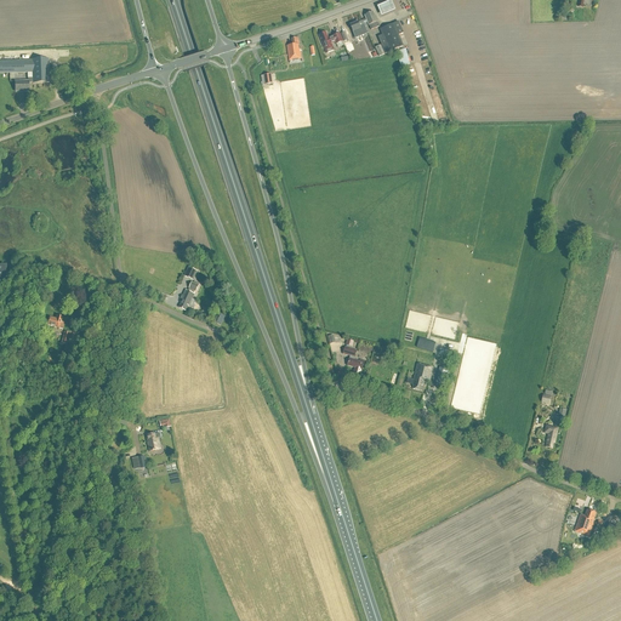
[(391,1),(377,7),(381,16),(396,11),(391,1)]
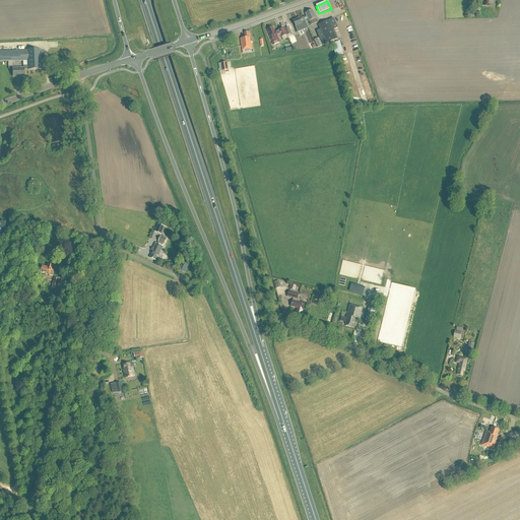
[(307,16),(304,17),(305,20),(308,19),(309,22),(309,21),(311,25),(318,22),(316,19),(317,18),(315,13),(314,14),(313,11),(306,14),(307,16)]
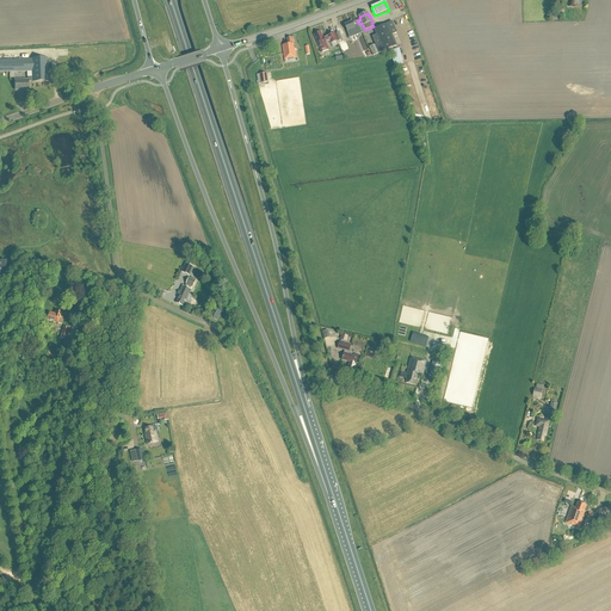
[(352,22),(345,25),(347,31),(351,30),(353,35),(357,34),(362,31),(358,24),(357,20),(352,23),(352,22)]
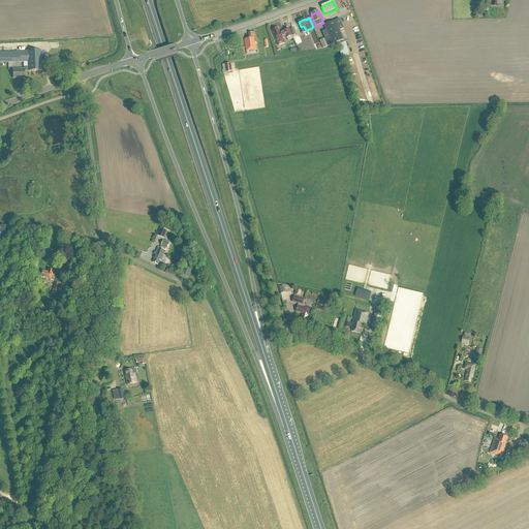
[(343,29),(339,19),(324,25),(327,30),(322,32),(328,45),(342,40),(338,31),(343,29)]
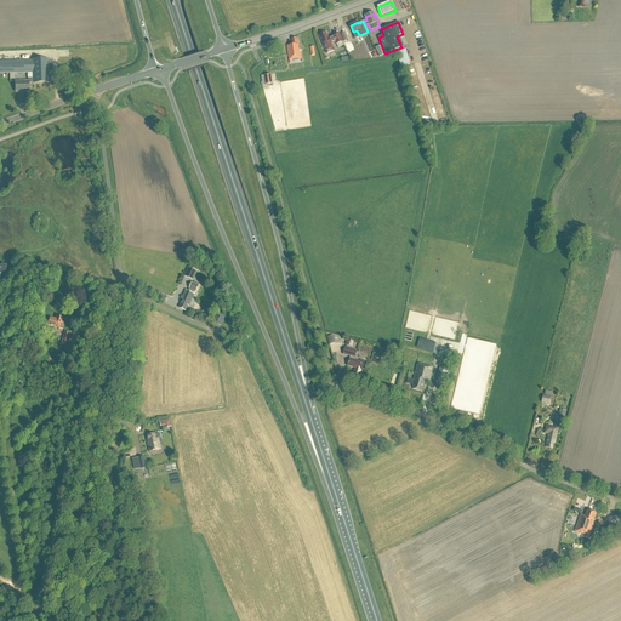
[(328,40),(325,33),(319,36),(326,55),(335,51),(331,45),(335,44),(336,46),(345,43),(341,34),(334,36),(334,38),(328,40)]
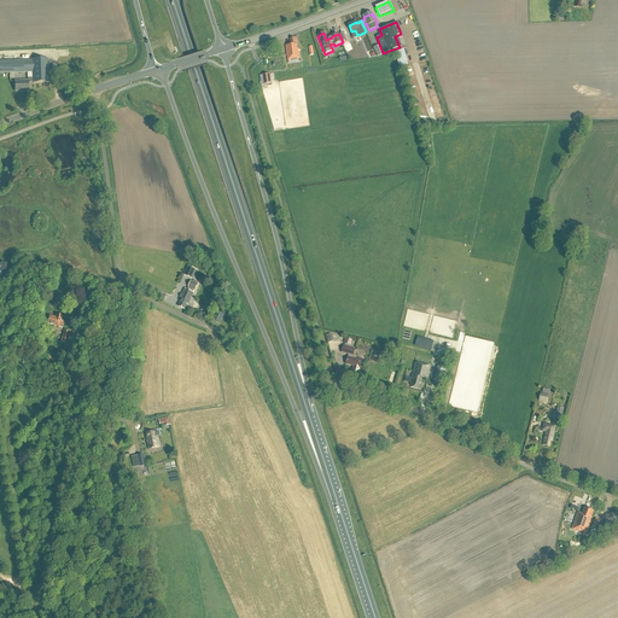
[(299,59),(297,38),(290,39),(291,46),(285,46),(287,62),(299,59)]
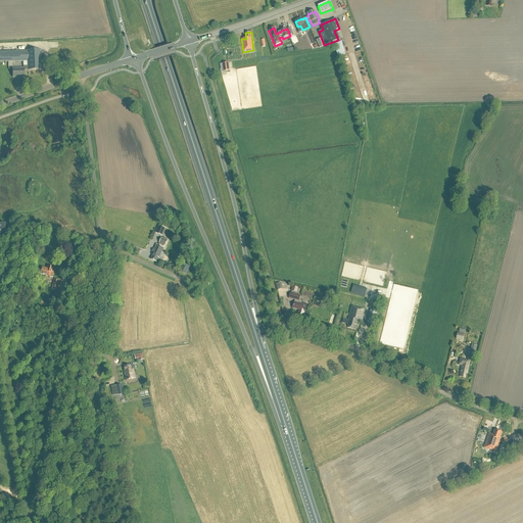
[(324,46),(321,39),(316,41),(319,48),(324,46)]
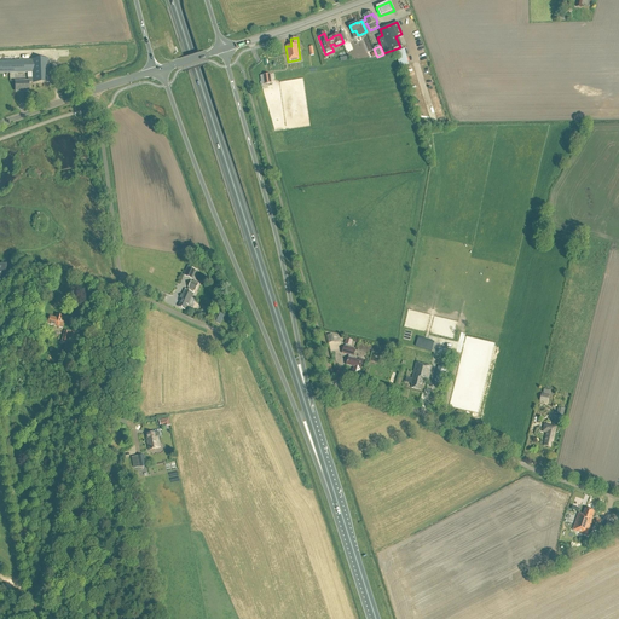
[(395,52),(399,68),(409,65),(404,50),(395,52)]
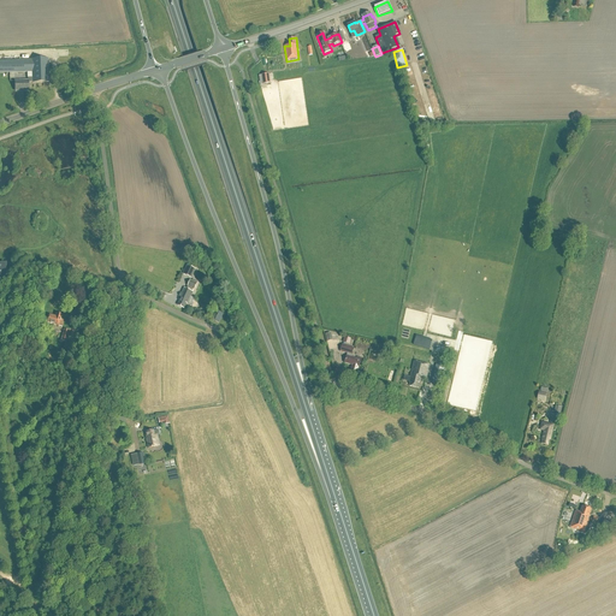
[(15,92),(29,90),(28,83),(33,83),(48,83),(48,59),(31,59),(31,60),(0,60),(0,72),(31,72),(31,78),(28,78),(28,81),(15,82),(15,92)]
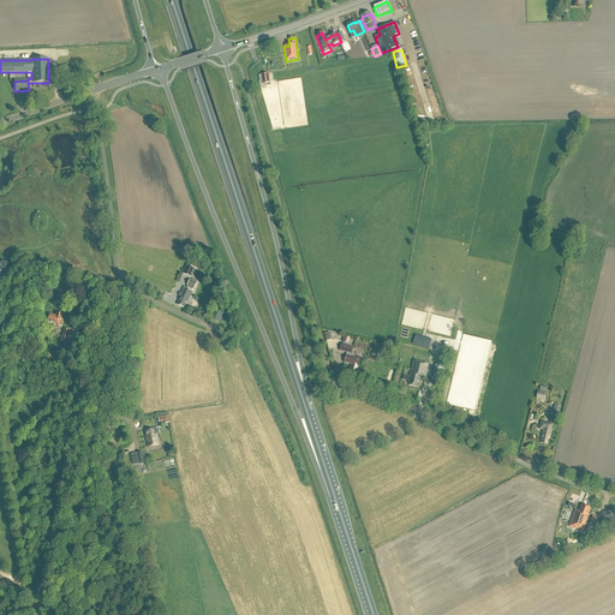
[(269,73),(258,76),(260,84),(270,83),(269,73)]
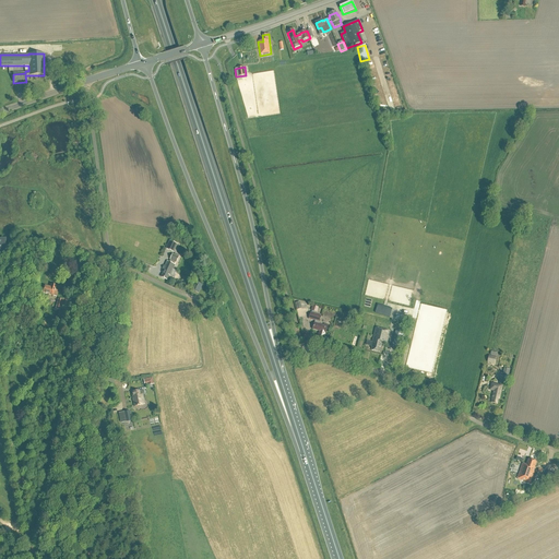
[(166,250),(174,253),(178,246),(179,246),(181,244),(174,239),(173,242),(169,241),(166,250)]
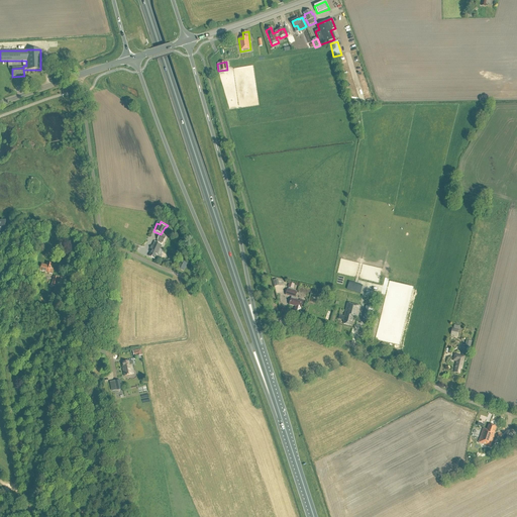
[(151,252),(149,256),(154,260),(157,255),(158,255),(163,245),(161,244),(162,242),(163,243),(166,238),(160,235),(158,240),(159,241),(158,243),(154,241),(152,247),(150,246),(149,249),(151,249),(150,251),(151,252)]
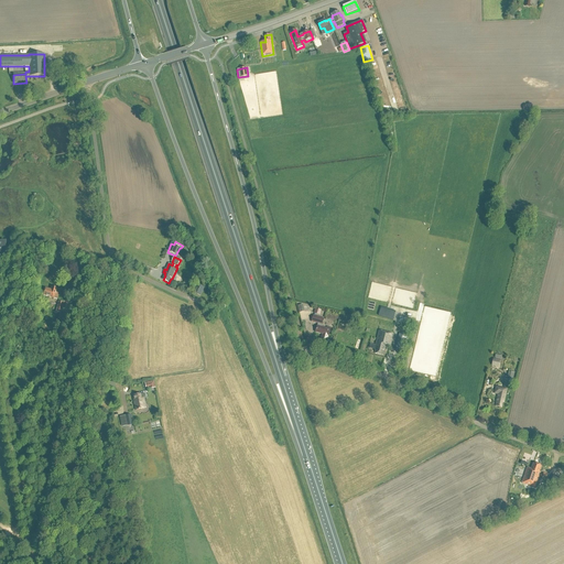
[(56,289),(52,288),(51,291),(44,289),(42,295),(53,299),(56,300),(58,294),(55,293),(56,289)]
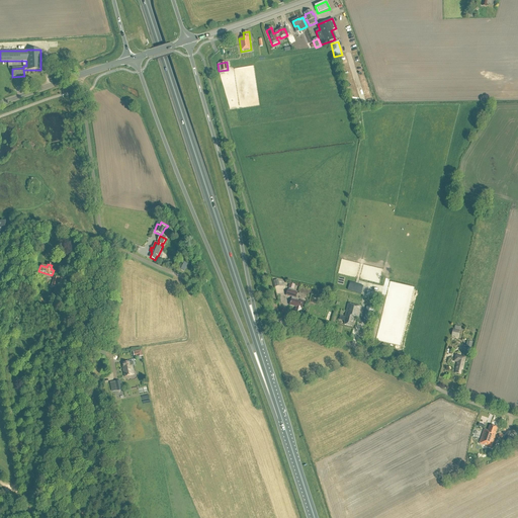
[(350,282),(347,291),(349,291),(361,295),(362,290),(363,286),(350,282)]
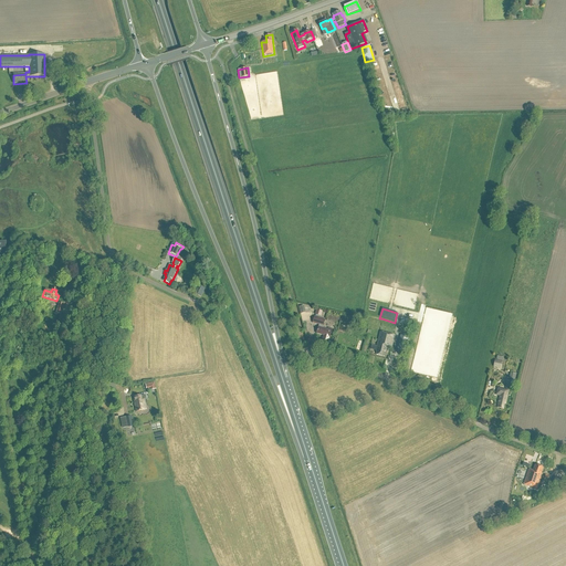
[(323,328),(325,321),(314,316),(312,323),(320,325),(316,334),(324,336),(323,341),(328,342),(329,338),(332,329),(328,328),(328,331),(323,328)]
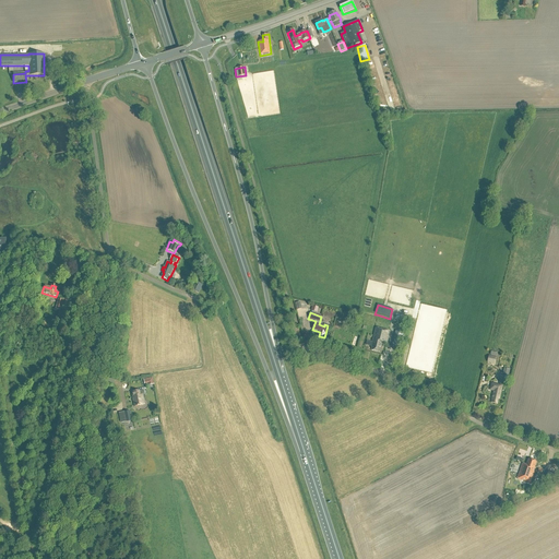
[(390,332),(376,328),(372,343),(373,343),(371,351),(380,353),(382,345),(387,346),(390,332)]
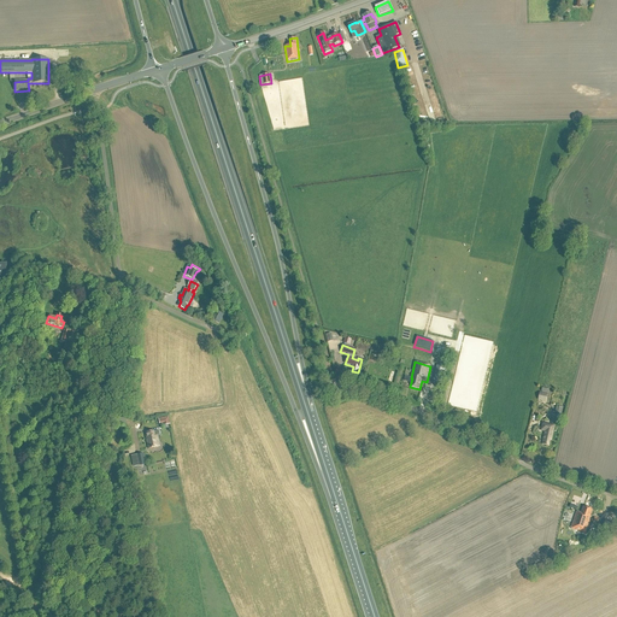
[(548,394),(544,394),(540,393),(538,400),(542,400),(542,401),(541,401),(546,403),(548,394)]
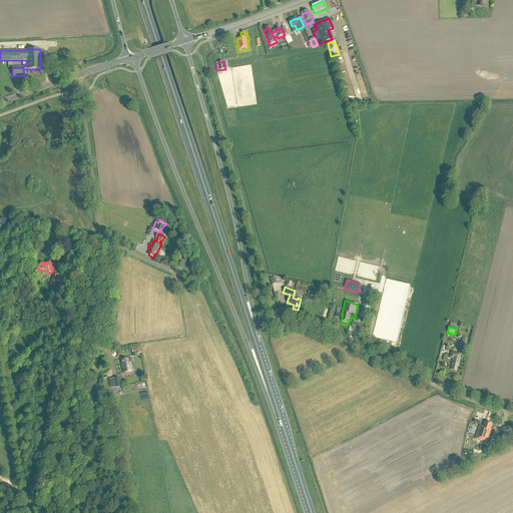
[(464,344),(463,346),(459,345),(458,350),(465,352),(468,340),(462,339),(461,344),(464,344)]
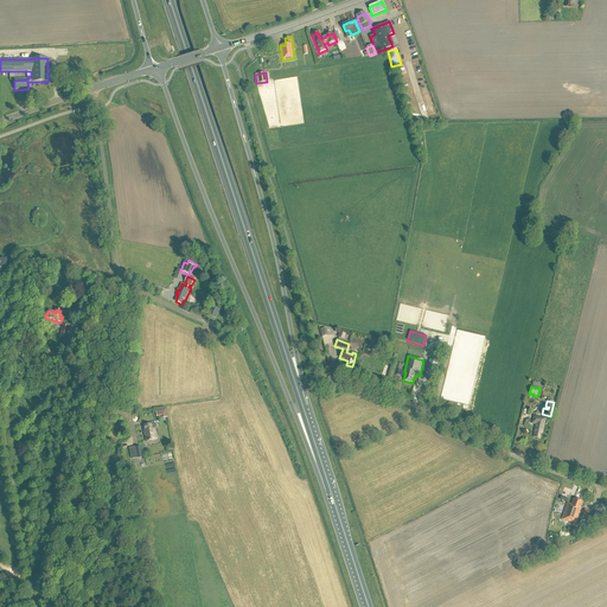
[(544,419),(534,417),(532,423),(536,425),(534,438),(540,439),(541,433),(542,433),(544,419)]
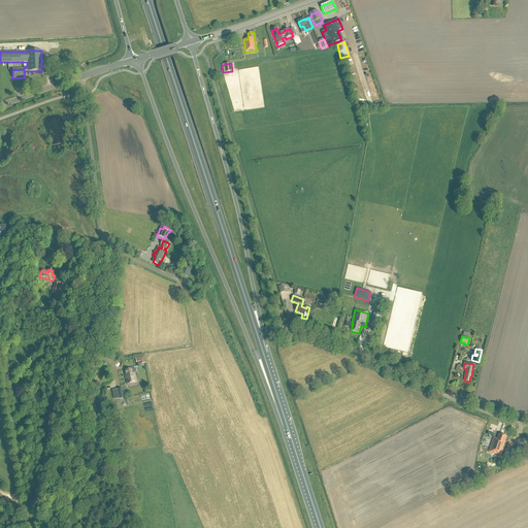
[(131,369),(124,371),(127,384),(136,382),(134,373),(132,373),(131,369)]
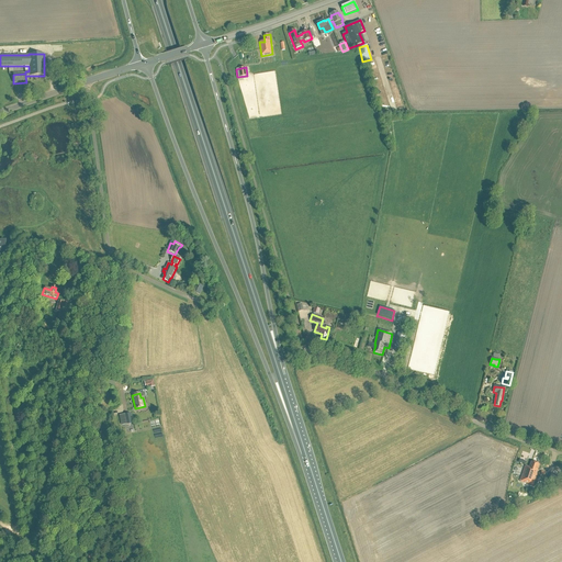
[(539,464),(531,462),(529,468),(526,467),(520,482),(534,486),(539,471),(538,470),(539,464)]
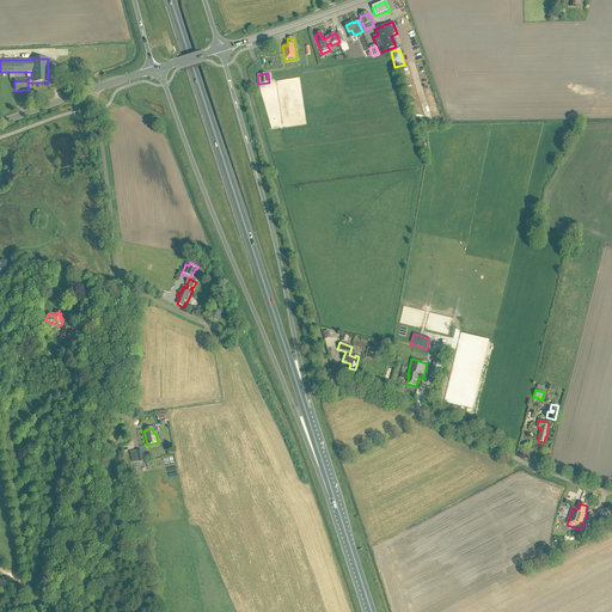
[(609,527),(611,520),(600,516),(598,522),(609,527)]
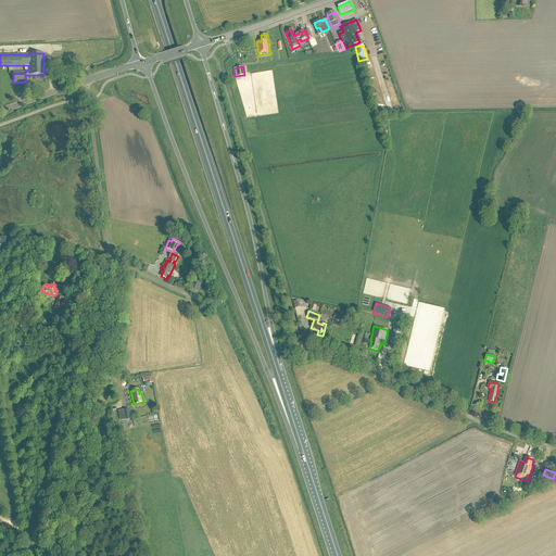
[(529,484),(532,490),(538,487),(539,488),(542,485),(540,480),(535,482),(535,481),(529,484)]
